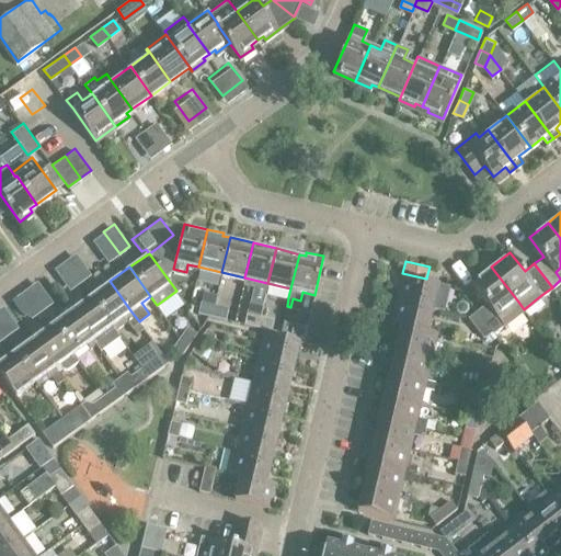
[(518,302),(491,267),(471,282),(487,301),(476,309),(484,320),(492,330),(493,332),(504,324),(524,309),(518,302)]
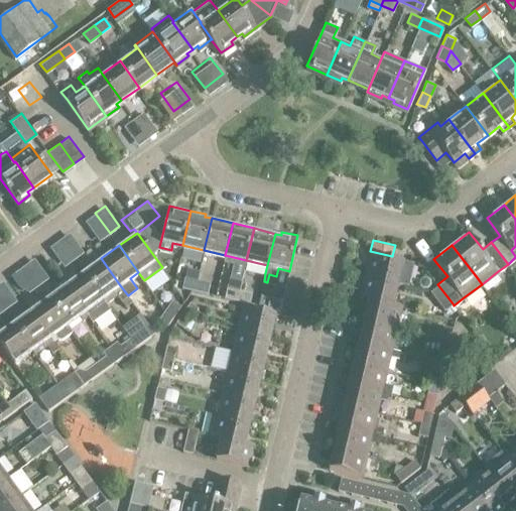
[(392,256),(370,251),(365,273),(398,281),(405,283),(409,284),(414,261),(392,256)]
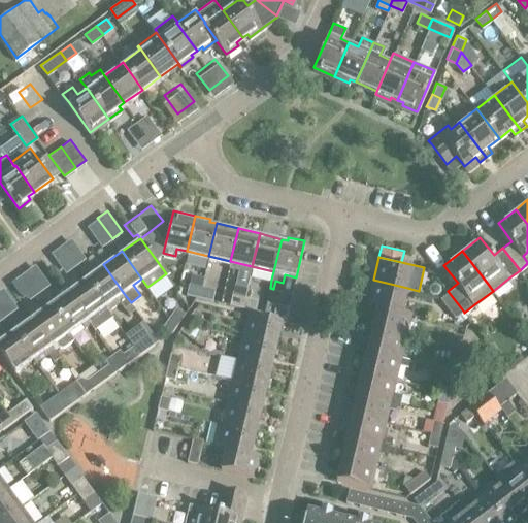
[(14,273),(28,291),(44,278),(31,261),(14,273)]
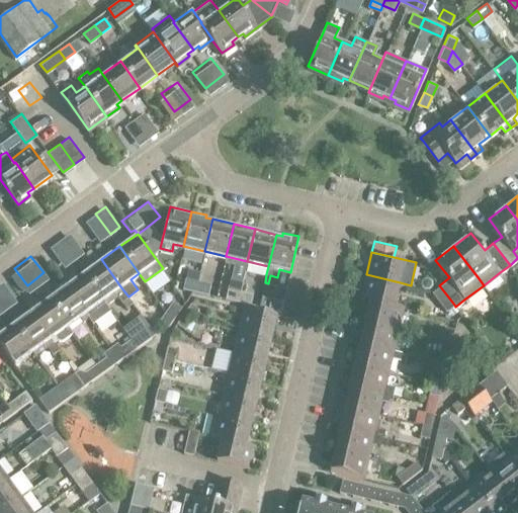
[(128,296),(101,259),(84,272),(106,304),(117,295),(121,302),(128,296)]
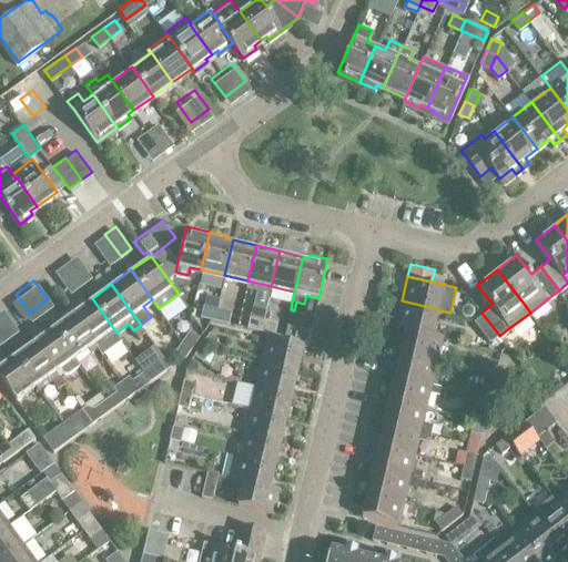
[(92,298),(72,312),(94,341),(95,340),(102,350),(120,337),(117,333),(92,298)]
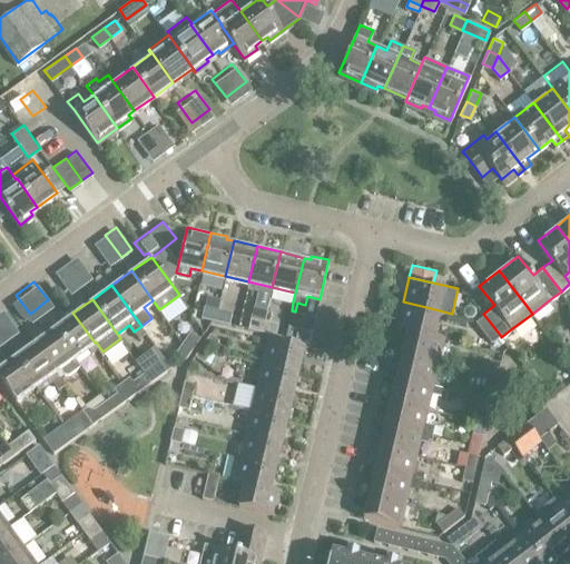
[(440,310),(403,302),(397,326),(408,327),(434,333),(440,310)]
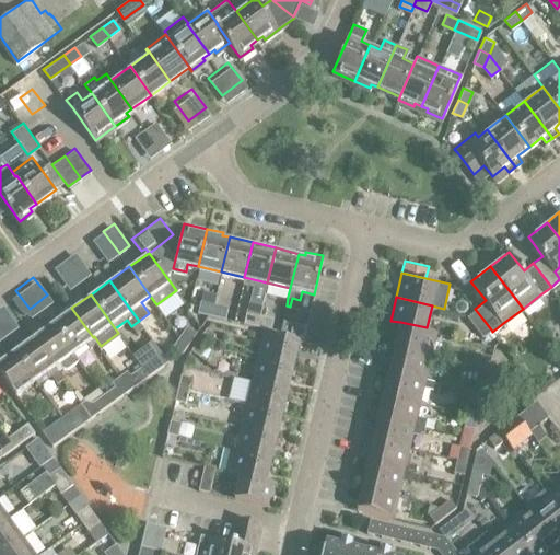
[(210,314),(213,302),(200,300),(197,311),(210,314)]
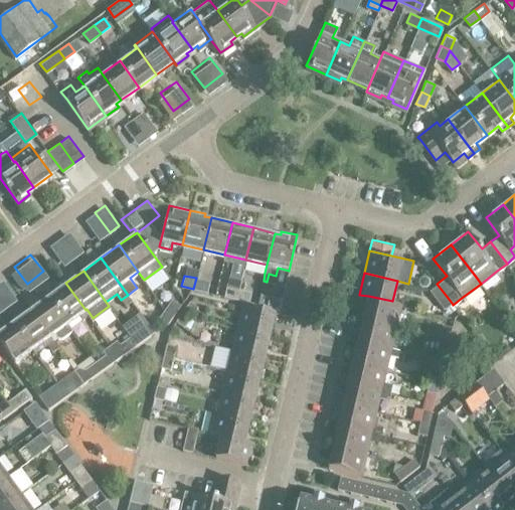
[(228,276),(226,286),(238,288),(240,279),(228,276)]
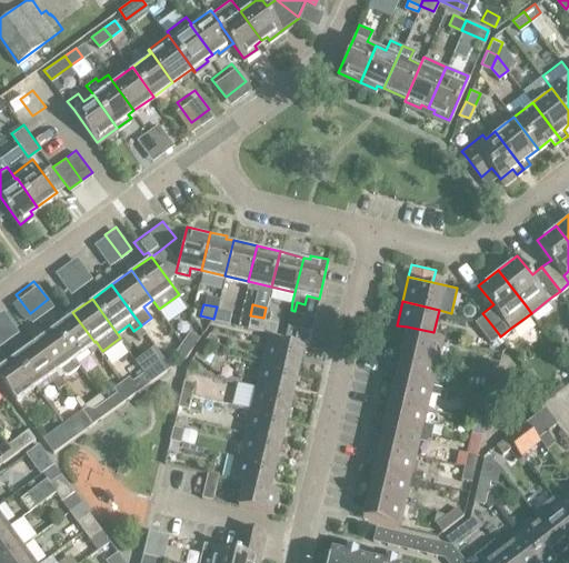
[(217,307),(213,319),(228,322),(230,310),(217,307)]
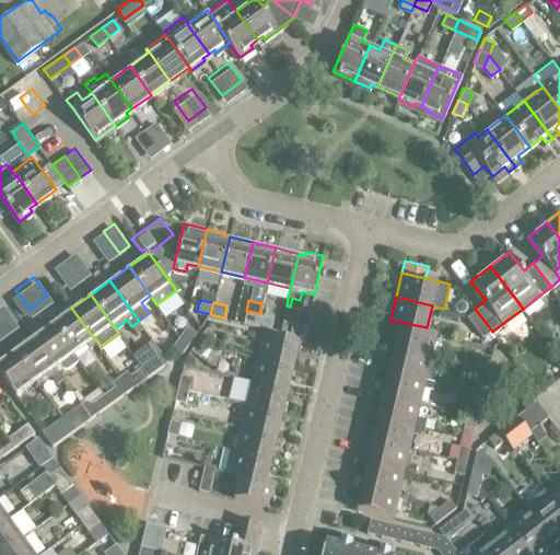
[(71,308),(53,322),(73,351),(85,343),(89,347),(96,343),(93,337),(71,308)]
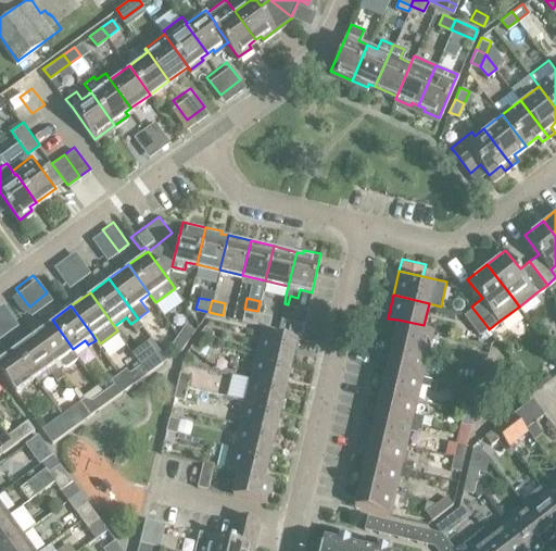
[(437,305),(434,311),(454,315),(455,310),(441,307),(437,305)]
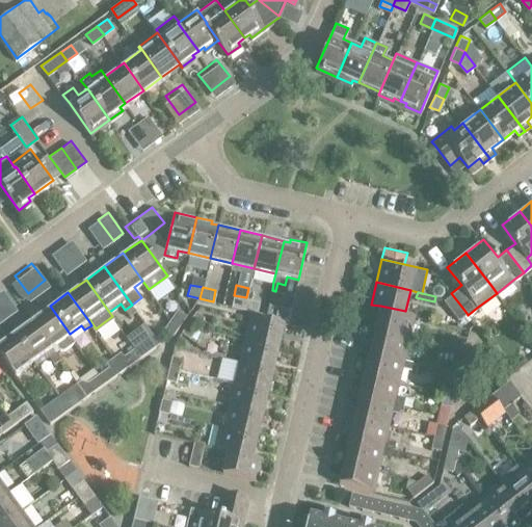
[(0,293),(0,312),(9,306),(0,293)]
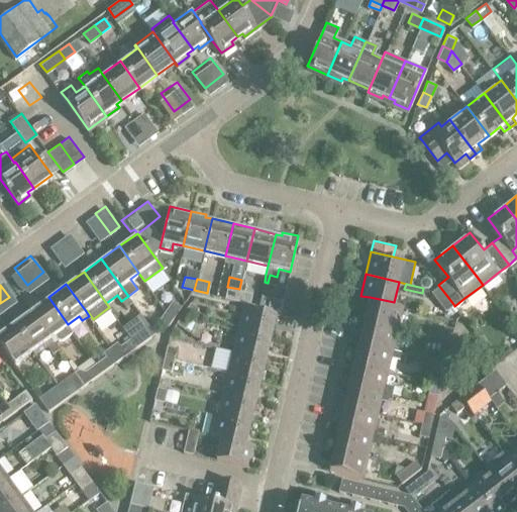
[(446,295),(438,285),(431,291),(438,301),(446,295)]
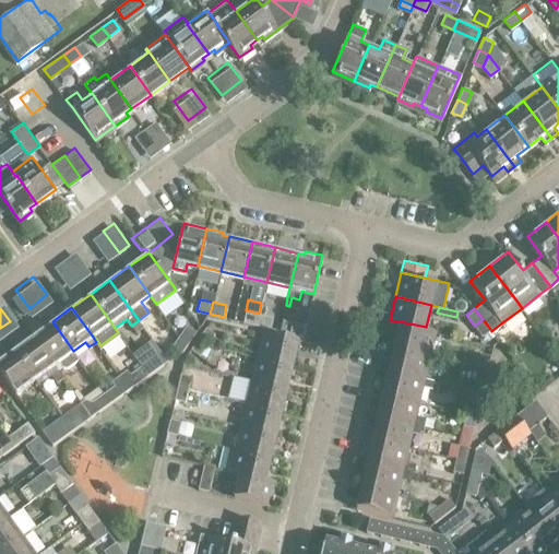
[(246,310),(244,320),(256,323),(259,313),(246,310)]
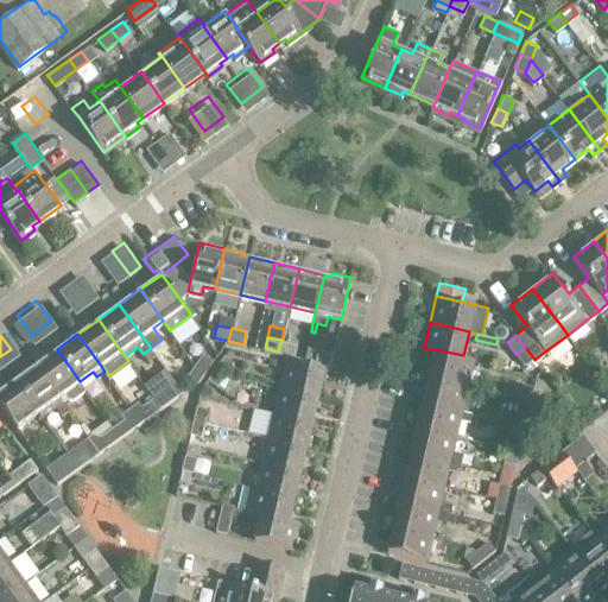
[(296,343),(282,340),(278,352),(293,355),(296,343)]
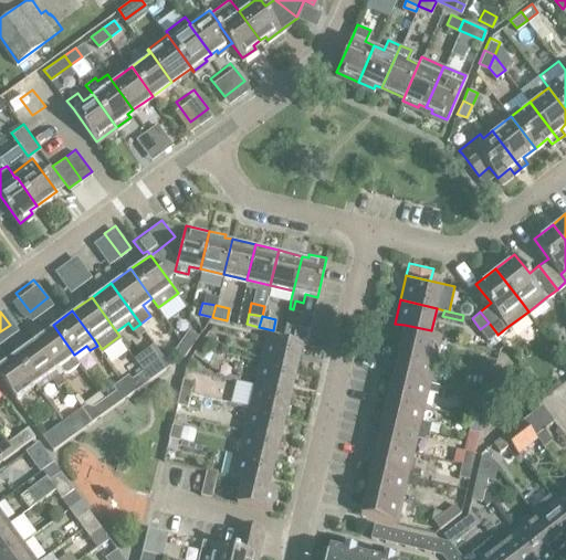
[(489,323),(480,329),(486,338),(490,338),(496,333),(489,323)]
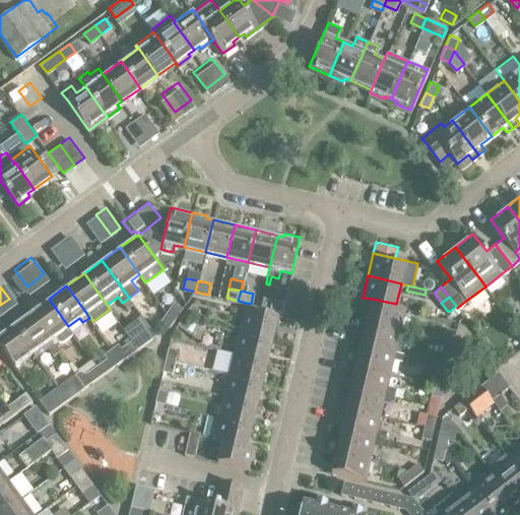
[(271,298),(269,309),(281,312),(284,302),(271,298)]
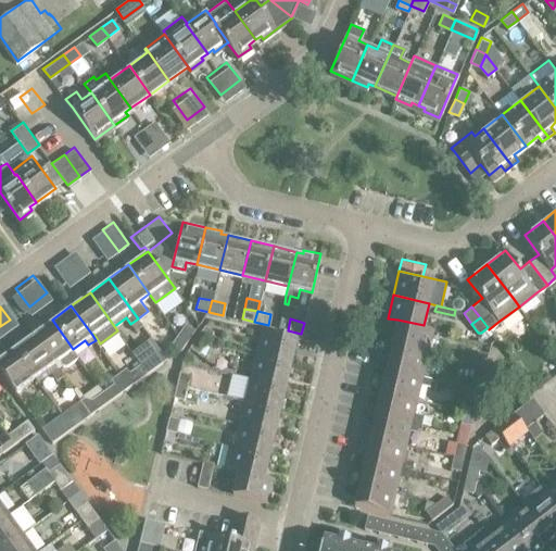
[(52,320),(33,334),(54,362),(60,359),(63,364),(67,364),(77,357),(72,349),(73,349),(52,320)]
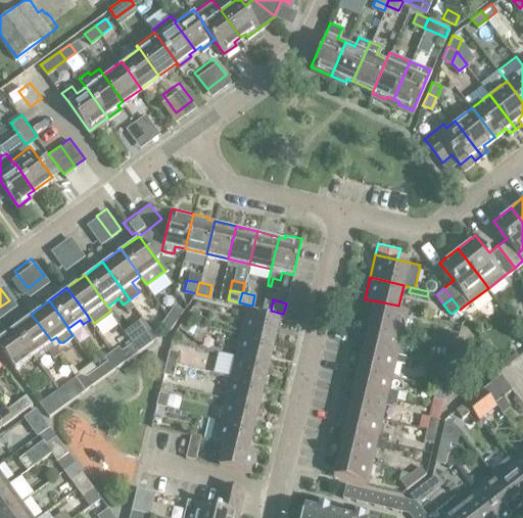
[(398,305),(374,300),(369,322),(401,330),(405,316),(411,317),(413,311),(407,310),(407,308),(398,305)]
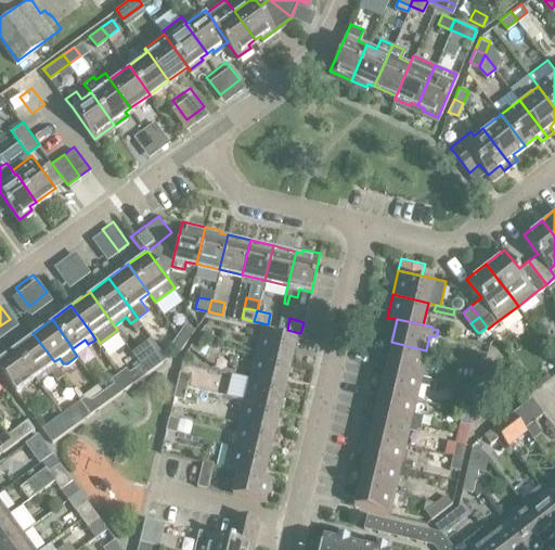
[(184,321),(177,332),(186,339),(194,328),(184,321)]
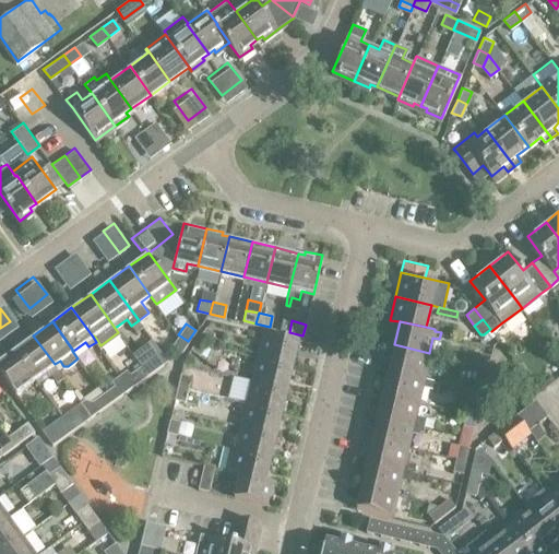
[(206,327),(199,338),(207,344),(215,333),(206,327)]
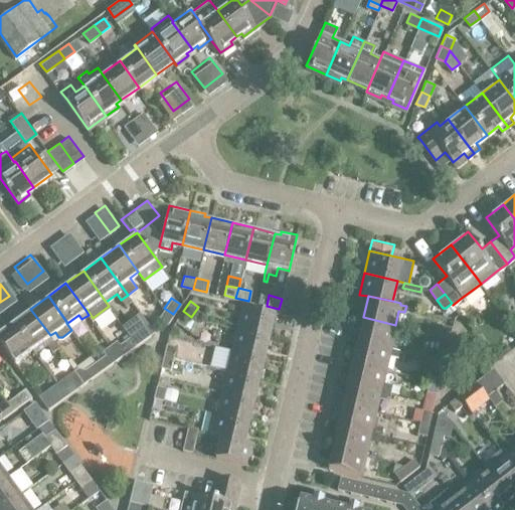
[(241,305),(236,326),(270,333),(275,312),(241,305)]
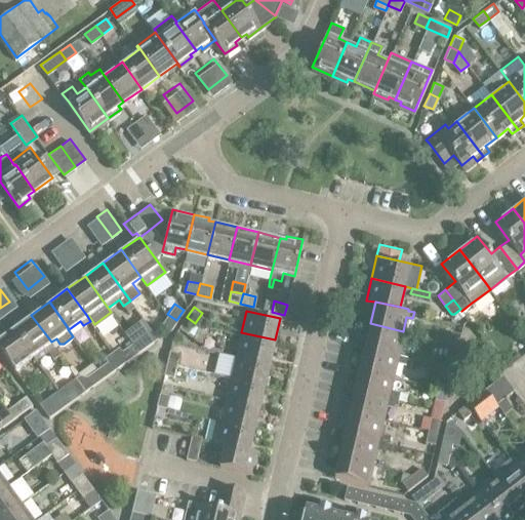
[(176,320),(167,314),(160,326),(168,332),(176,320)]
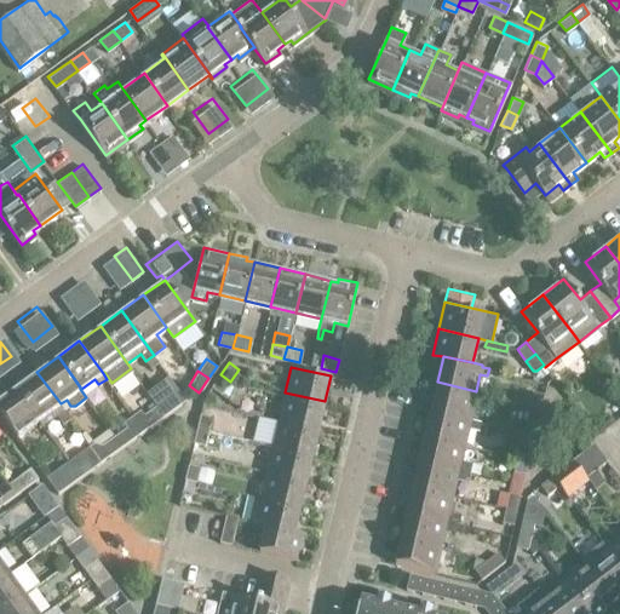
[(36,372),(16,386),(39,419),(42,425),(58,414),(64,423),(70,417),(61,403),(36,372)]
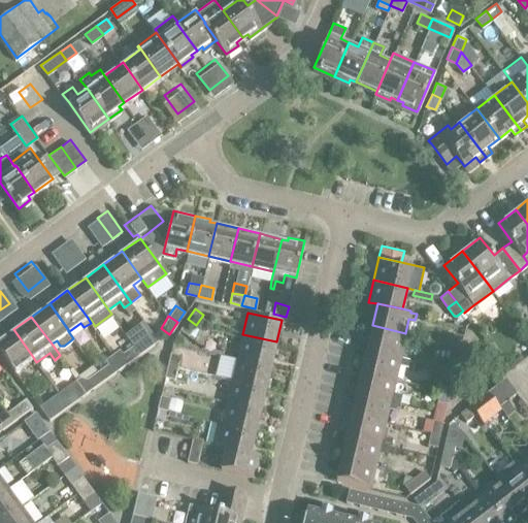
[(196,325),(188,319),(180,329),(189,334),(196,325)]
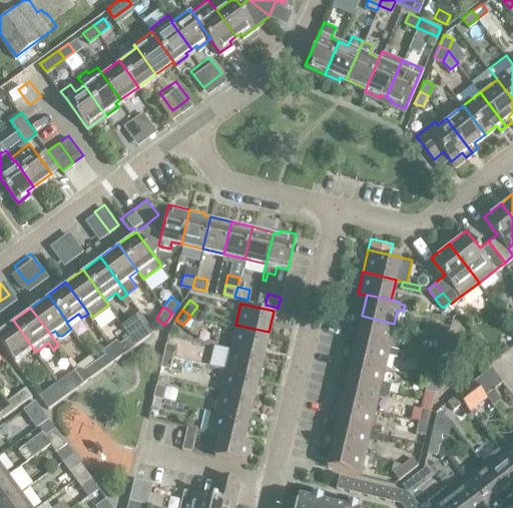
[(137,315),(123,325),(130,335),(136,343),(150,333),(137,315)]
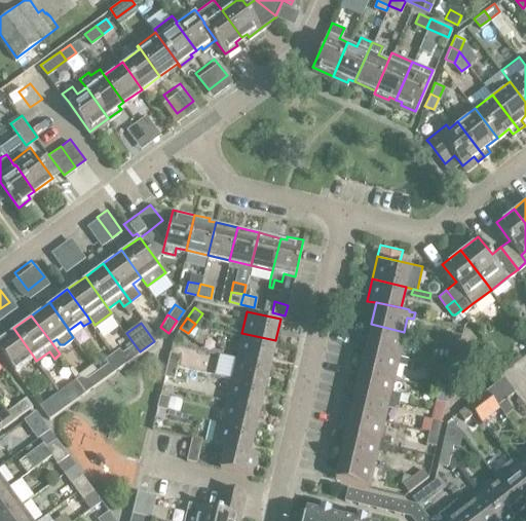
[(404,332),(371,324),(366,345),(399,352),(399,354),(404,332)]
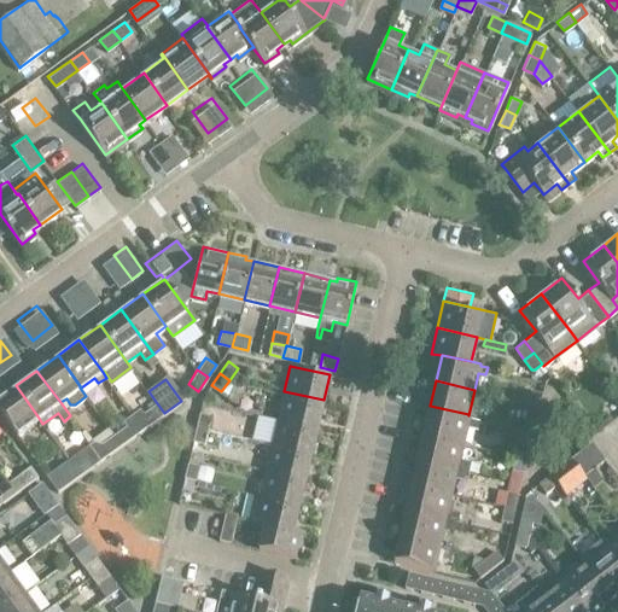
[(39,418),(16,385),(0,396),(0,409),(17,433),(39,418)]
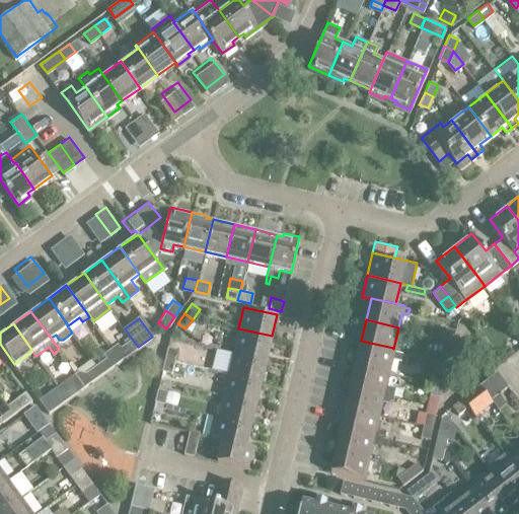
[(454,328),(445,326),(443,338),(452,341),(454,328)]
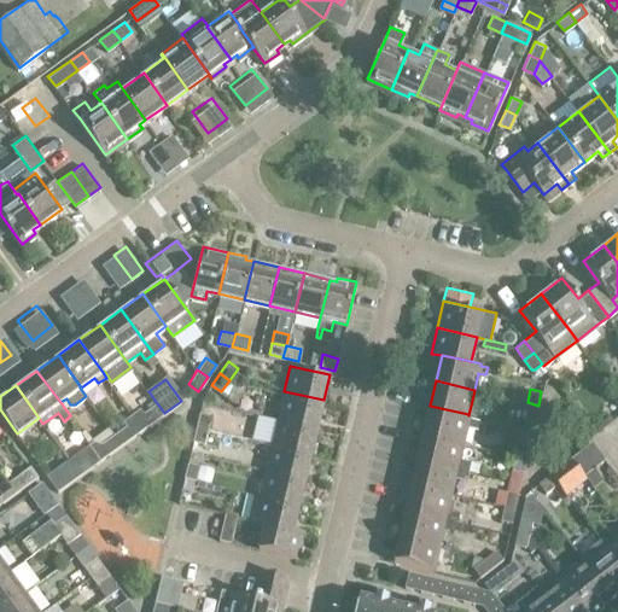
[(324,400),(284,391),(279,417),(318,426),(324,400)]
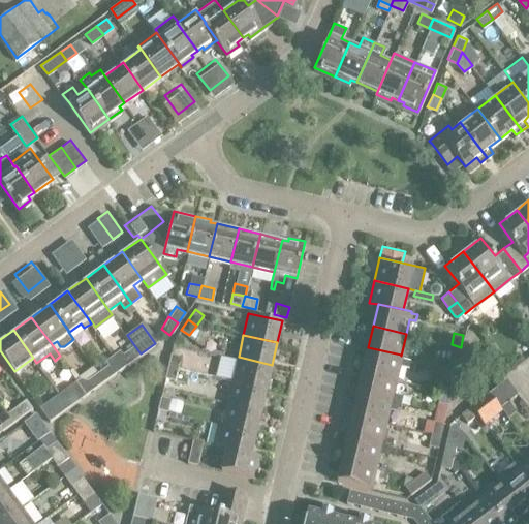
[(461,347),(452,344),(448,358),(458,360),(461,347)]
